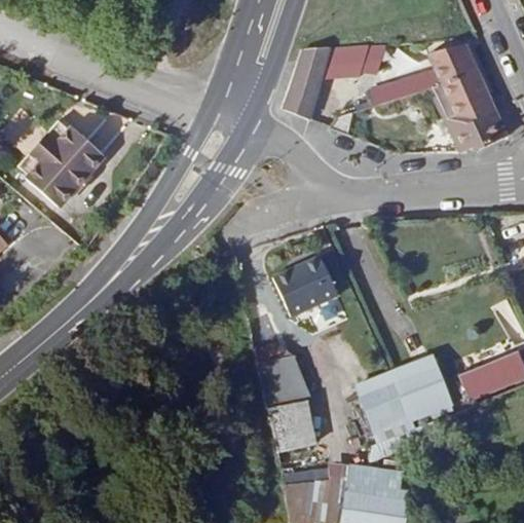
[(375,75),(383,41),(335,47),(326,77),(375,75)]
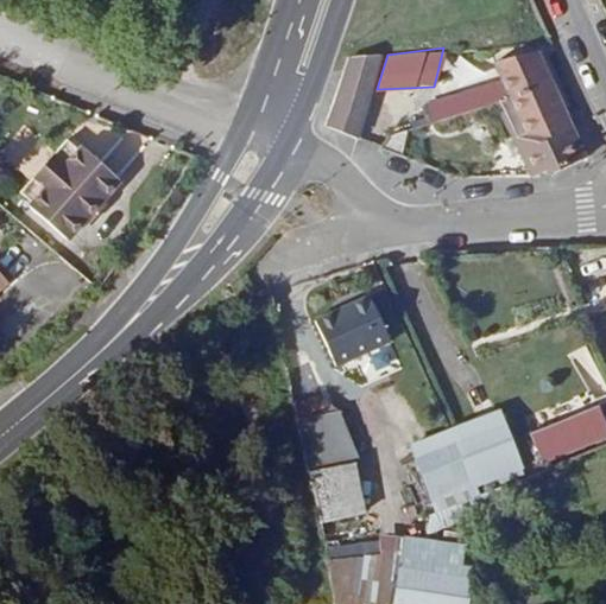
[(473,91),(480,107),(503,97),(535,171),(549,167),(551,173),(589,158),(543,49),(500,59),(509,77),(473,91)]
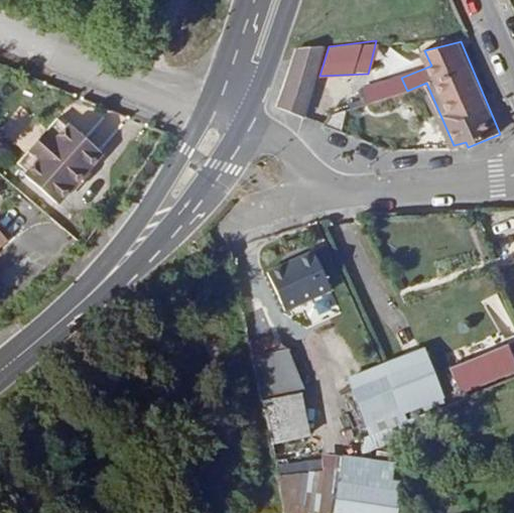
[(319,76),(329,46),(293,48),(273,105),(303,115),(319,76)]
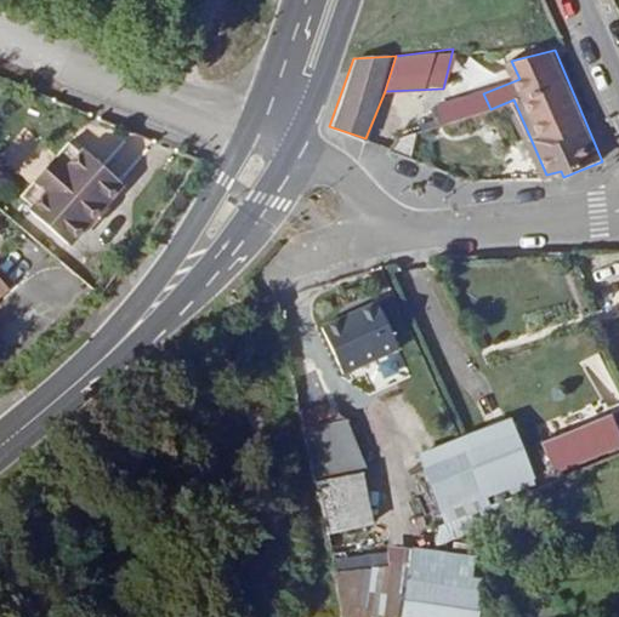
[(467,101),(475,116),(490,109),(483,93),(467,101)]
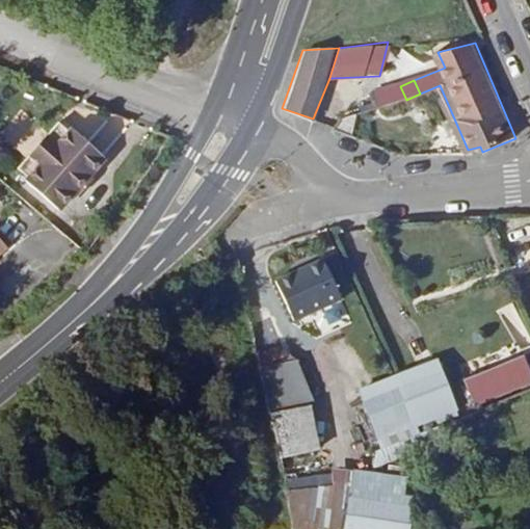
[(406,100),(400,86),(375,97),(378,104),(373,106),(376,112),(406,100)]
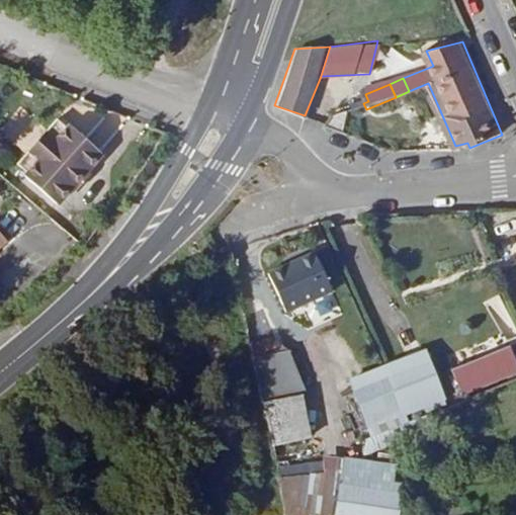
[(346,131),(353,109),(330,119),(326,122),(346,131)]
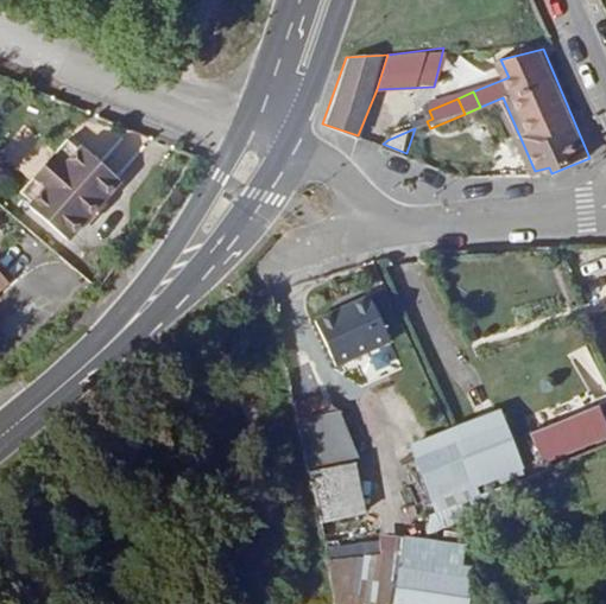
[(119,183),(83,148),(32,202),(68,236),(119,183)]
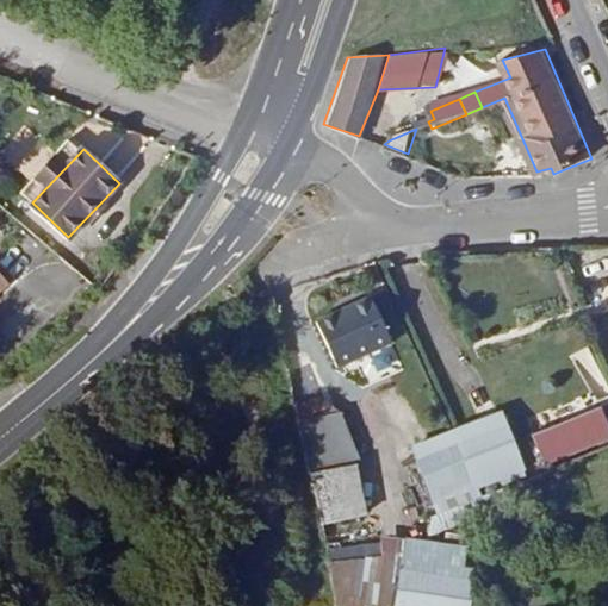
[(0,289),(11,281),(0,268),(0,289)]
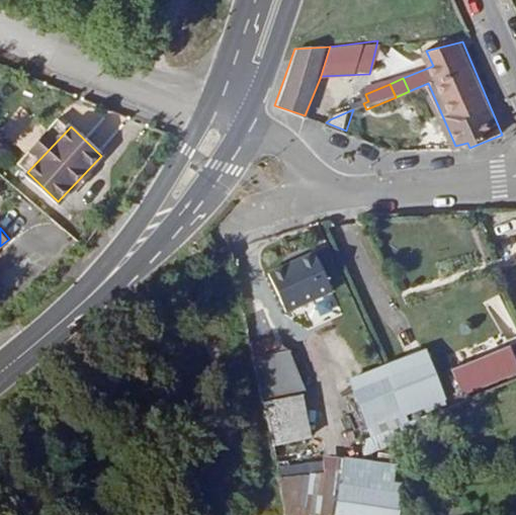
[(329,287),(342,283),(329,243),(317,247),(329,287)]
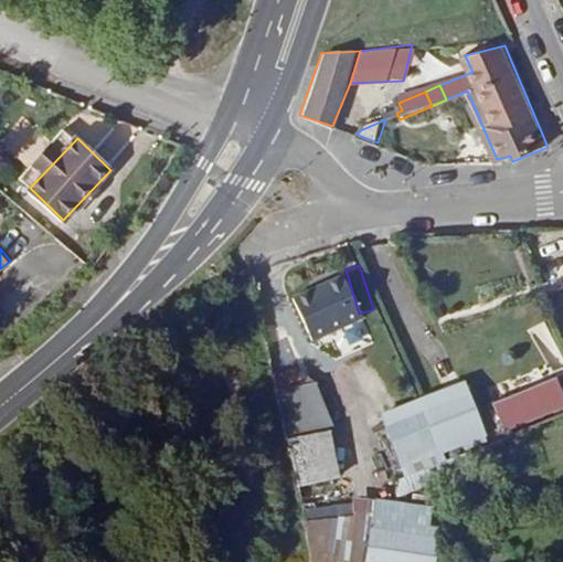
[(304,335),(360,321),(348,272),(291,285),(304,335)]
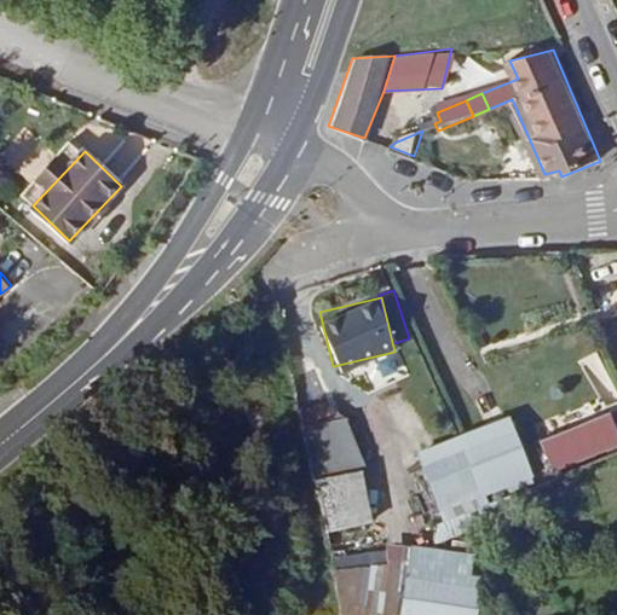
[(0,332),(9,344),(42,319),(29,300),(0,320),(0,332)]
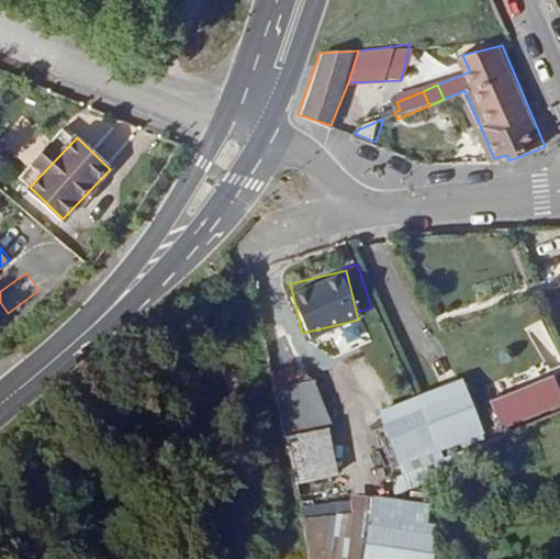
[(559,356),(539,316),(523,324),(545,367),(559,358),(559,356)]
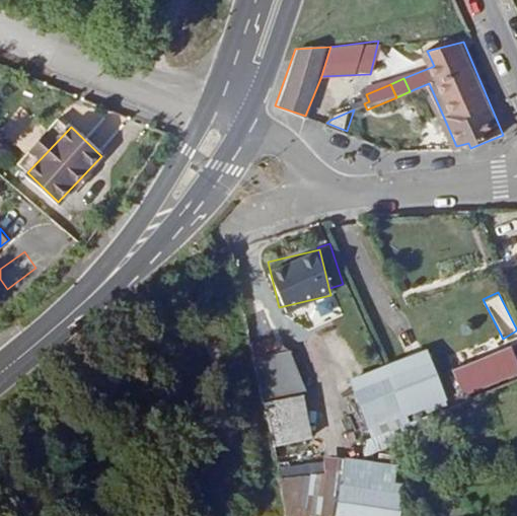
[(302,390),(271,300),(242,302),(263,395),(296,391),(302,390)]
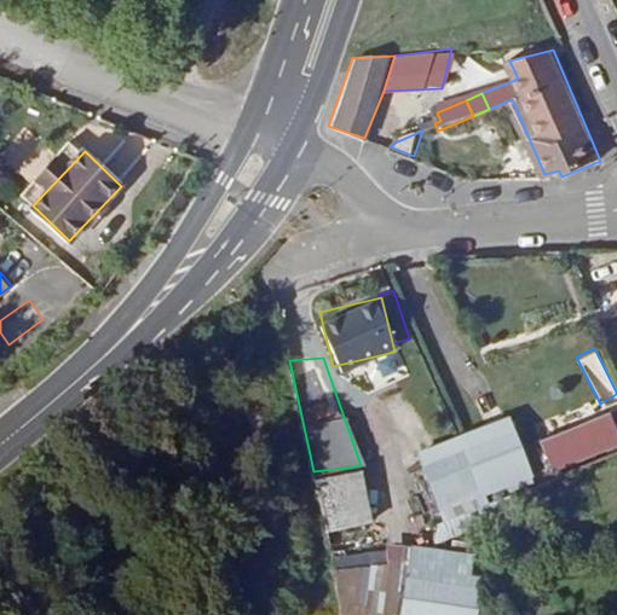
[(616,435),(607,411),(538,440),(549,468),(616,440),(616,435)]
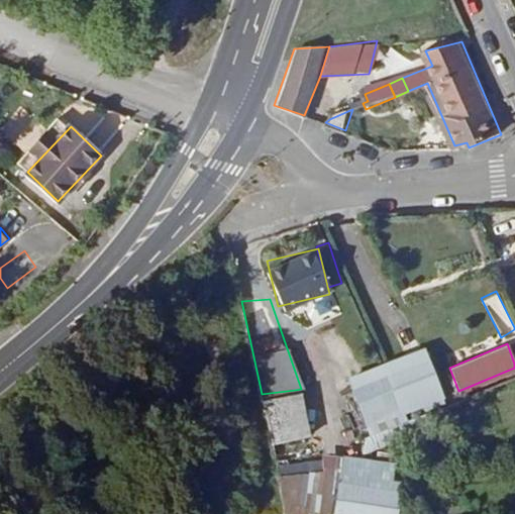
[(423,349),(347,378),(369,434),(406,419),(402,411),(421,403),(441,396),(431,372),(423,349)]
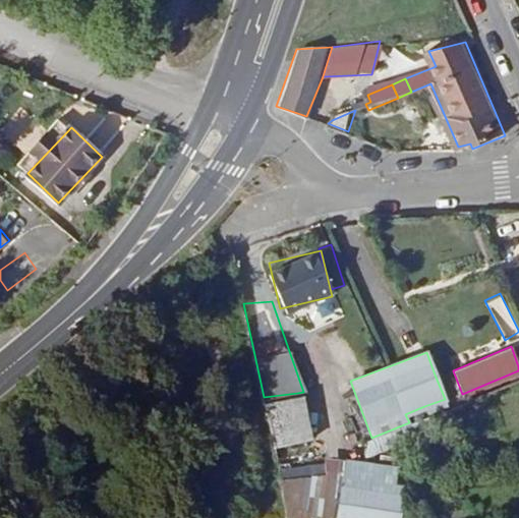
[(426,411),(446,403),(446,401),(450,399),(440,372),(435,375),(445,399),(424,406),(426,411)]
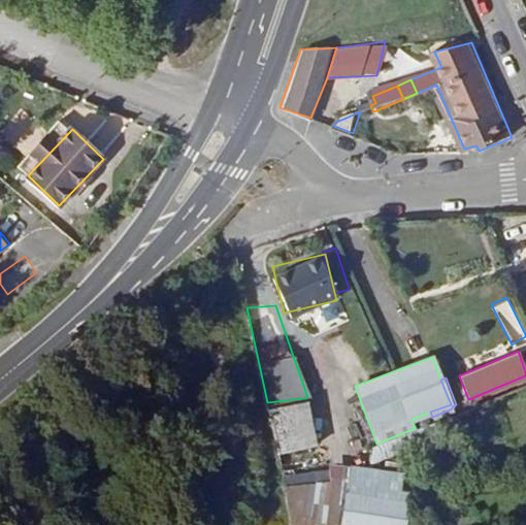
[(267,402),(275,448),(308,441),(301,398),(267,402)]
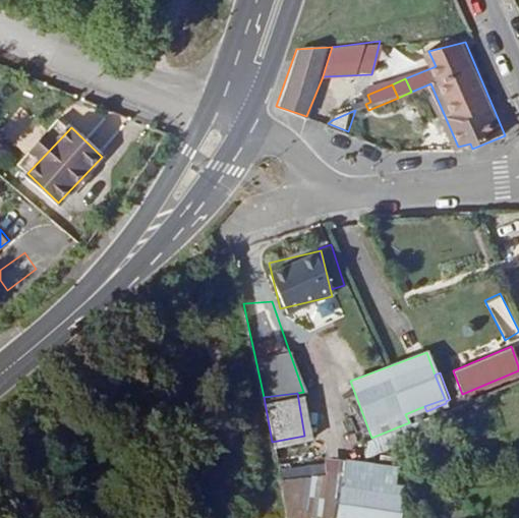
[(364,453),(431,428),(426,415),(409,422),(371,438),(367,440),(364,453)]
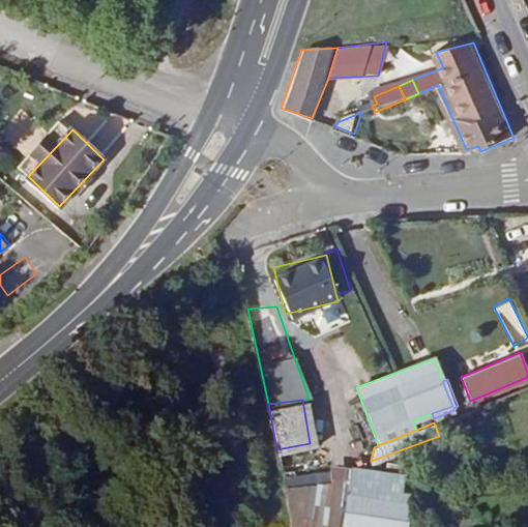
[(284,489),(291,522),(324,526),(341,526),(349,468),(328,465),(329,470),(330,484),(284,489)]
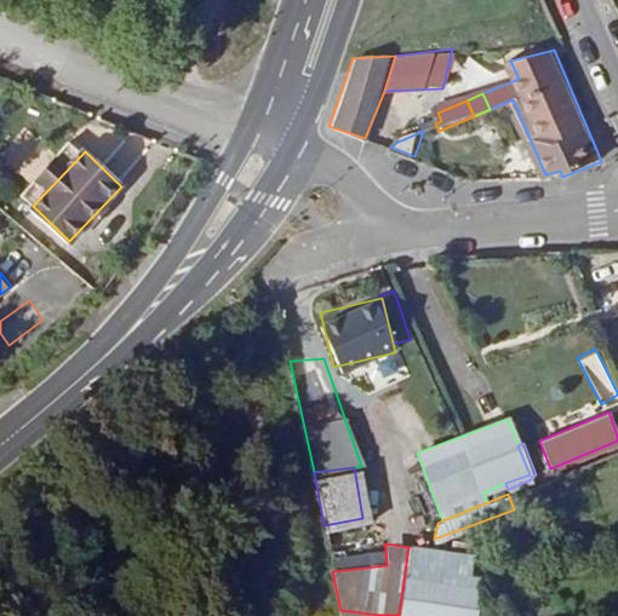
[(468,575),(471,554),(408,546),(408,547),(399,615),(474,615),(480,576),(468,575)]
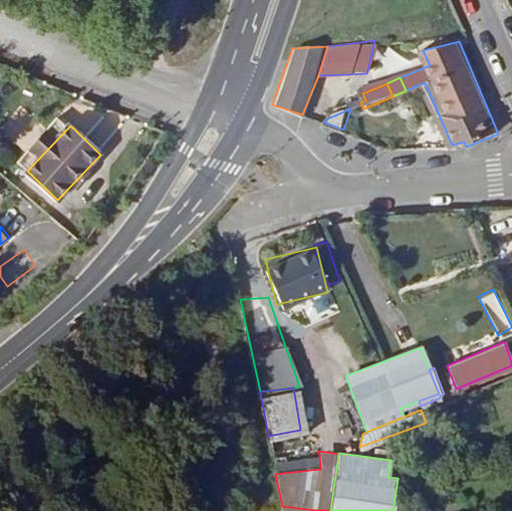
[(320,469),(319,456),(284,461),(283,455),(272,457),(275,474),(320,469)]
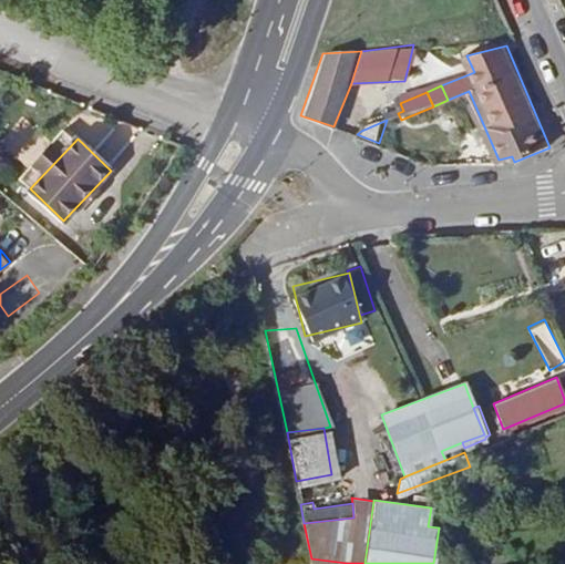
[(455,550),(454,563),(471,563),(472,551),(455,550)]
